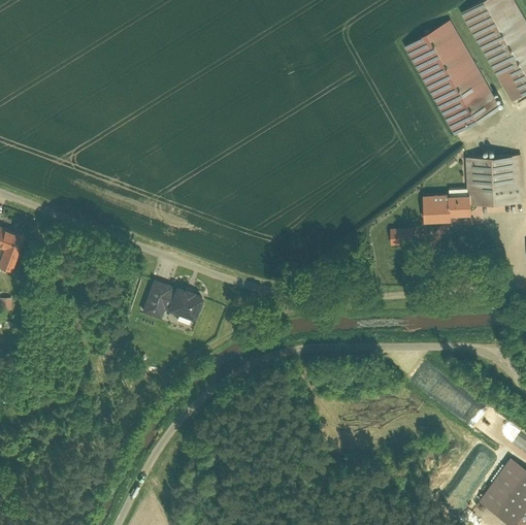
[(486,0),(461,14),(515,105),(525,98),(525,22),(513,0),(486,0)]
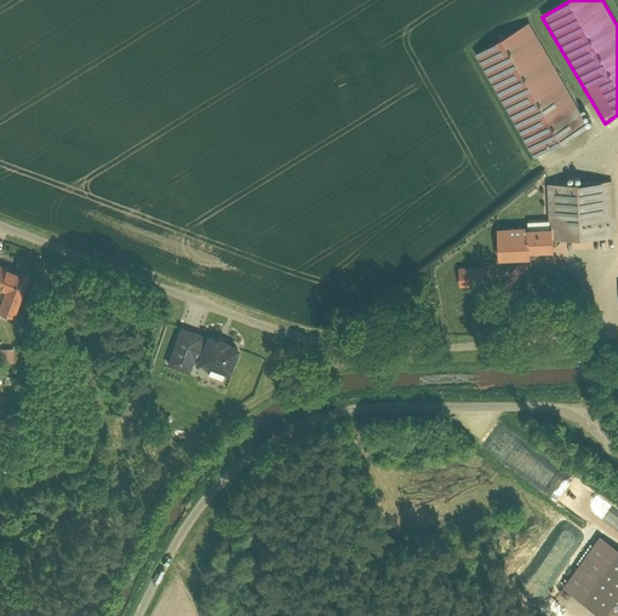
[(474,58),(534,163),(590,132),(528,27),(474,58)]
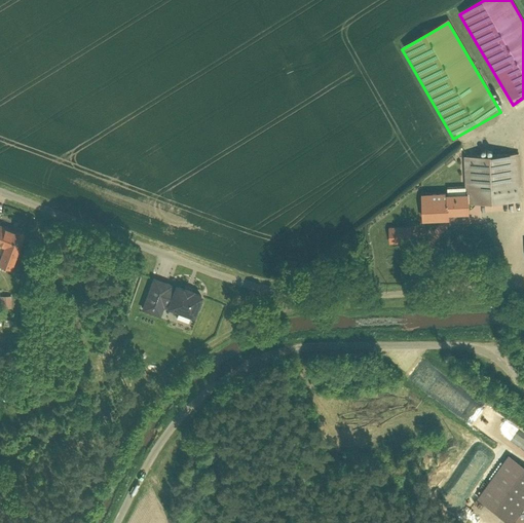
[(462,155),(464,192),(475,192),(475,203),(523,201),(521,153),(462,155)]
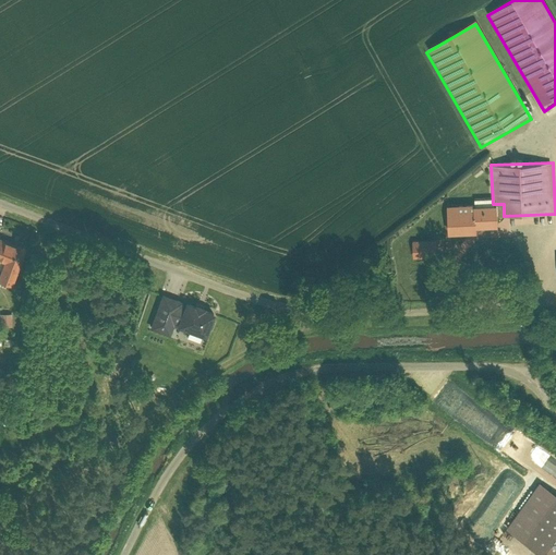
[(443,206),(444,241),(485,240),(484,229),(504,229),(504,216),(504,204),(493,204),(443,206)]
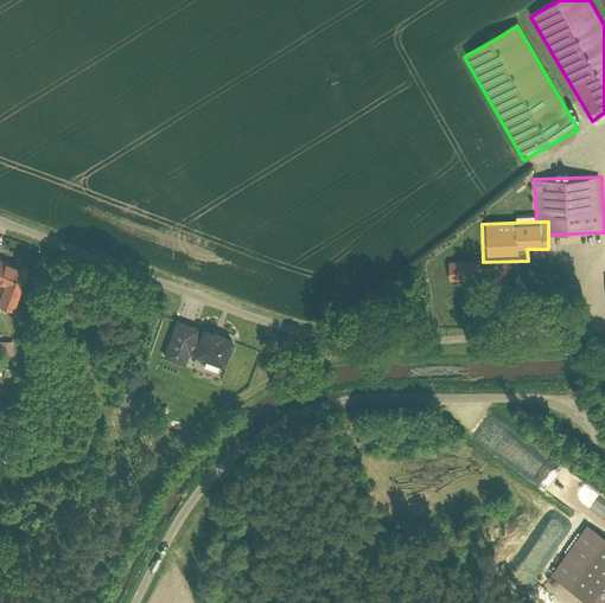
[(469,262),(450,263),(451,282),(469,282),(469,262)]
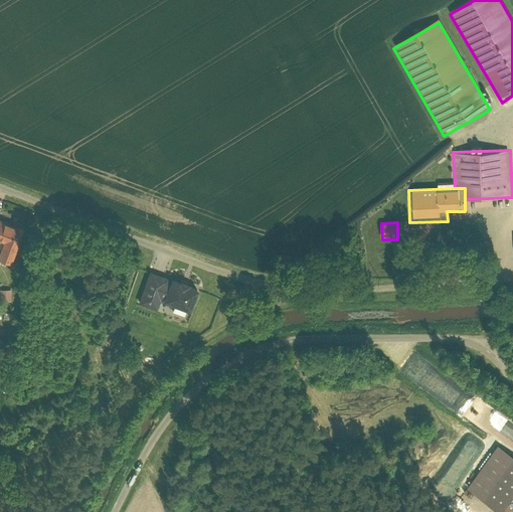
[(23,233),(0,224),(0,253),(1,254),(0,257),(0,262),(11,267),(23,233)]
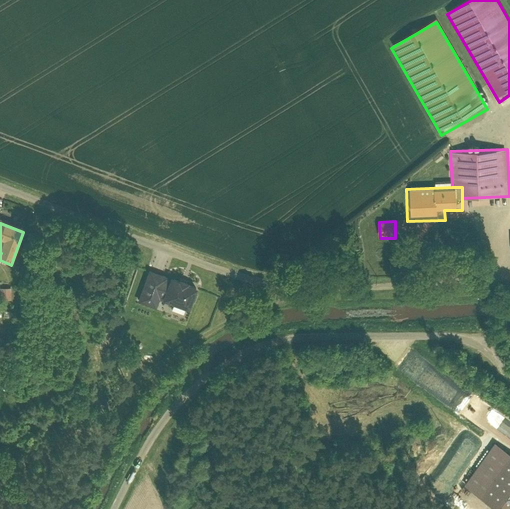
[(196,288),(149,271),(138,303),(156,310),(160,300),(188,310),(196,288)]
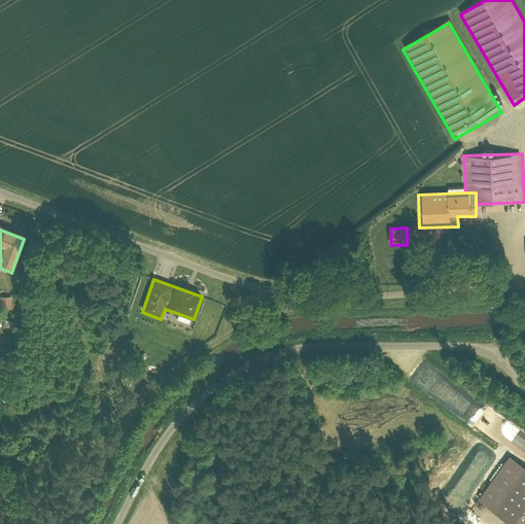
[(524,523),(524,469),(510,458),(479,499),(511,523),(524,523)]
